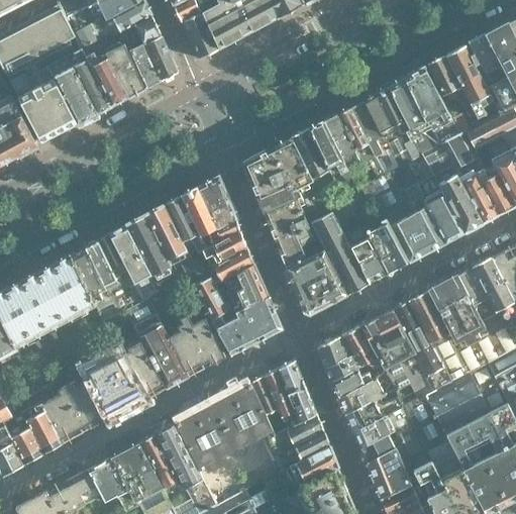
[(0,0),(0,18),(21,8),(17,0),(0,0)]
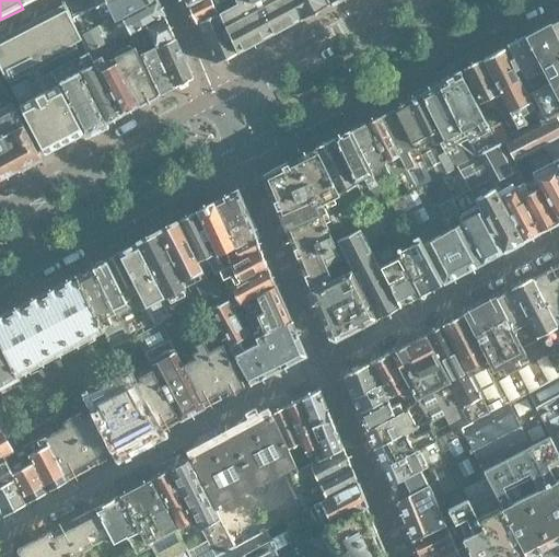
[(105,37),(120,30),(121,32),(128,28),(130,35),(165,19),(158,2),(116,23),(115,22),(93,33),(86,19),(91,15),(90,14),(100,10),(118,0),(70,0),(71,1),(62,4),(63,7),(90,56),(109,45),(105,37)]
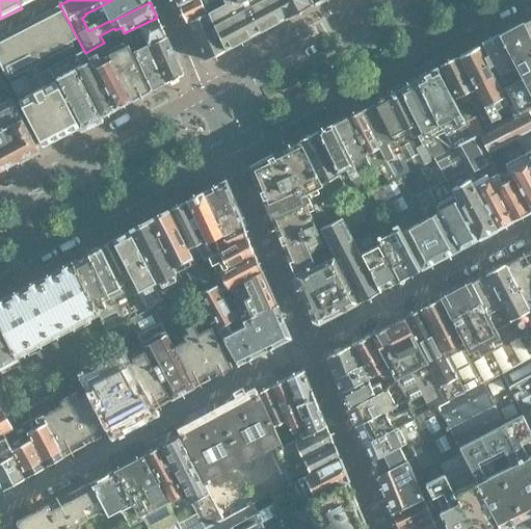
[(110,22),(150,2),(148,0),(112,0),(95,9),(98,18),(106,14),(109,21),(110,22)]
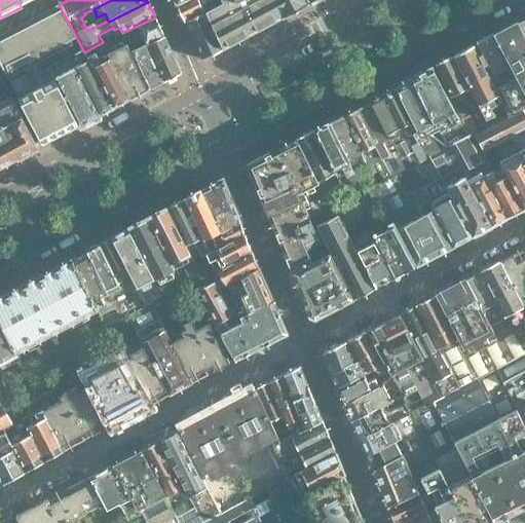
[(175,0),(186,24),(203,63),(223,51),(200,0),(175,0)]
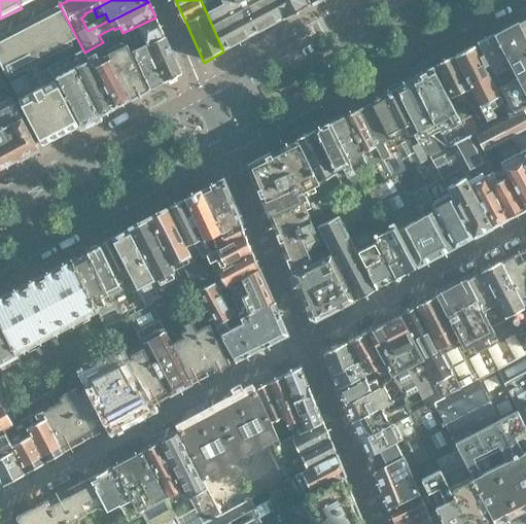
[(312,5),(309,0),(201,0),(223,51),(281,22),(283,21),(284,21),(310,7),(310,6),(312,5)]
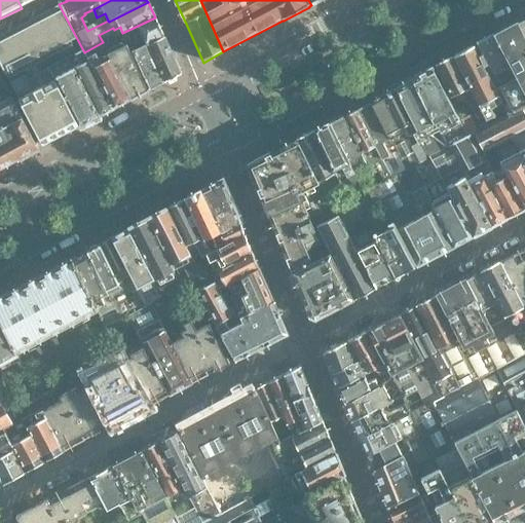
[(73,43),(78,40),(61,9),(0,40),(0,63),(43,147),(79,128),(54,81),(49,72),(42,76),(38,68),(75,47),(73,43)]
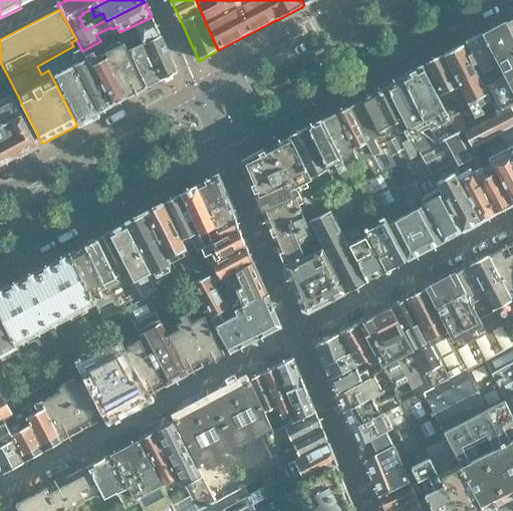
[(161,82),(145,46),(161,38),(152,17),(119,32),(117,33),(129,54),(147,89),(161,82)]
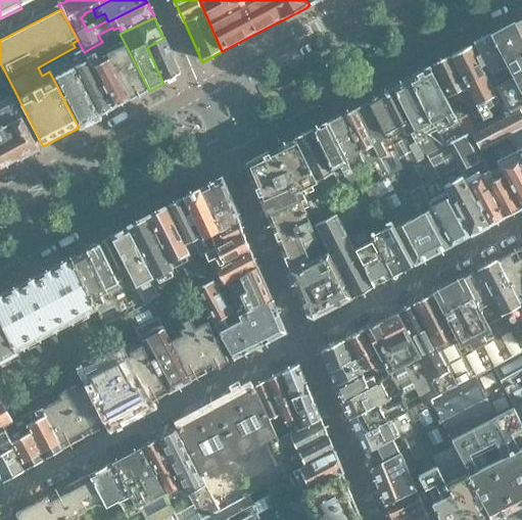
[(521,37),(515,24),(492,37),(512,73),(515,79),(497,88),(511,113),(521,108),(521,37)]
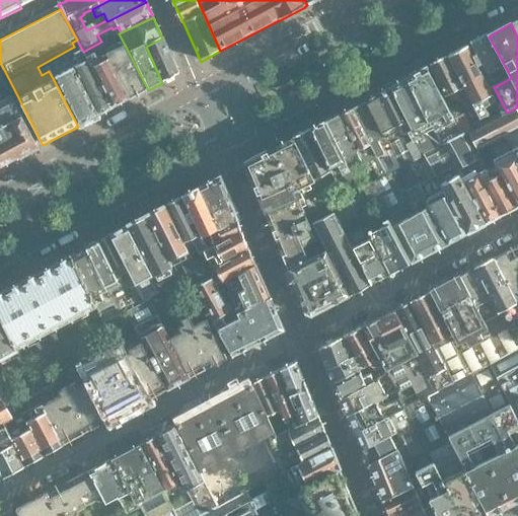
[(508,72),(489,37),(470,47),(468,48),(491,89),(494,87),(491,81),(508,72)]
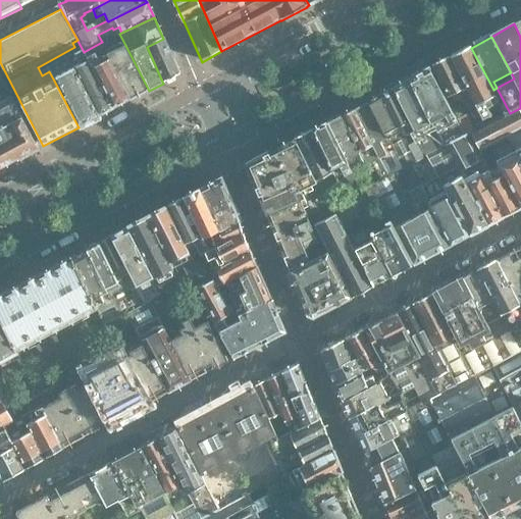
[(149,91),(131,55),(121,59),(110,38),(102,42),(110,59),(131,100),(149,91)]
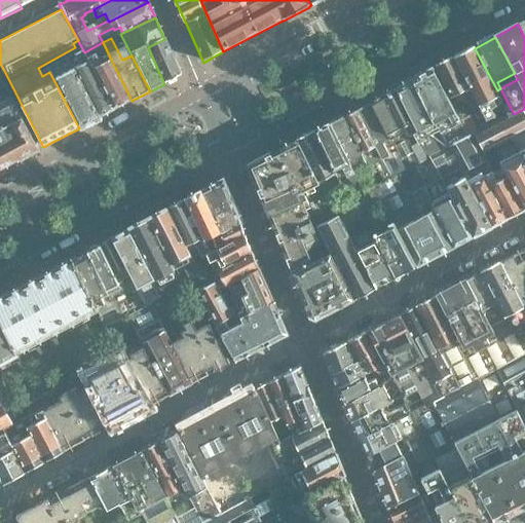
[(179,72),(175,62),(164,39),(148,47),(164,84),(178,77),(181,75),(179,72)]
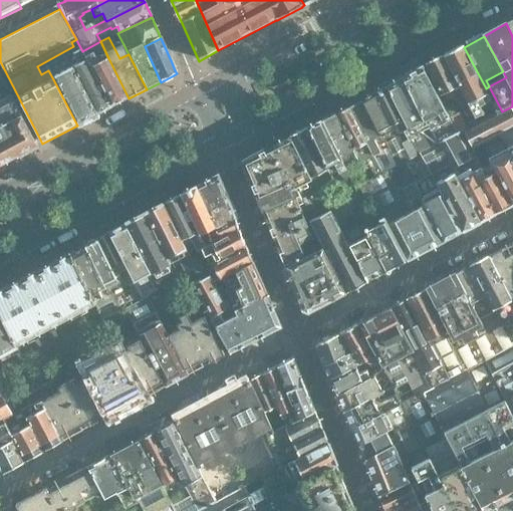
[(499,113),(486,88),(464,47),(444,57),(465,97),(479,123),(499,113)]
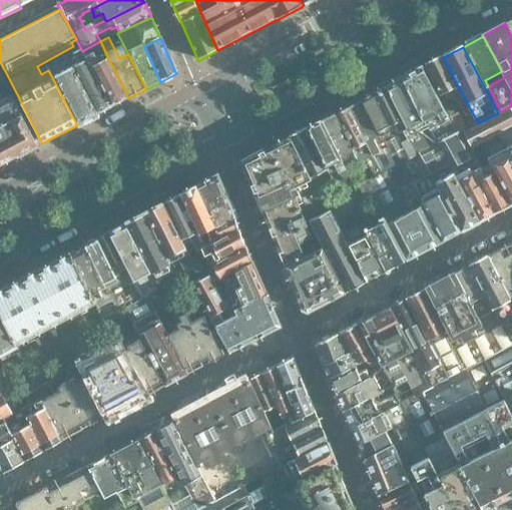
[(112,107),(86,57),(82,51),(68,58),(73,68),(97,114),(112,107)]
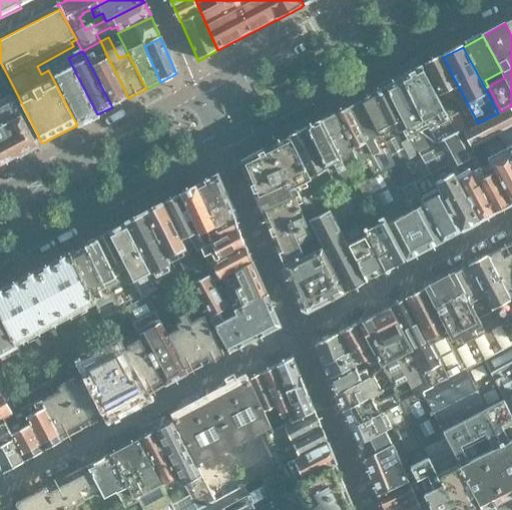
[(128,98),(108,58),(98,63),(93,53),(86,57),(112,107),(128,98)]
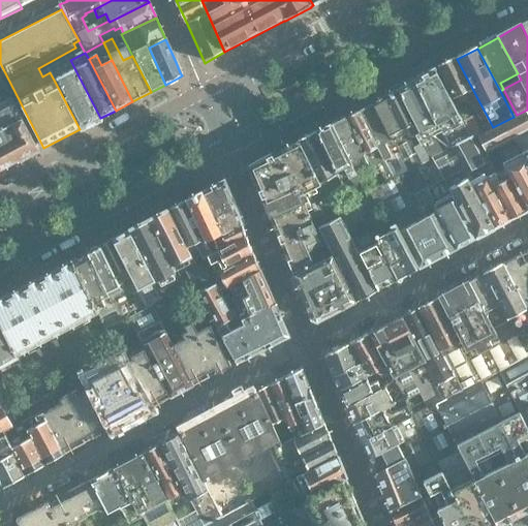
[(478,100),(457,59),(439,68),(456,99),(464,95),(469,104),(478,100)]
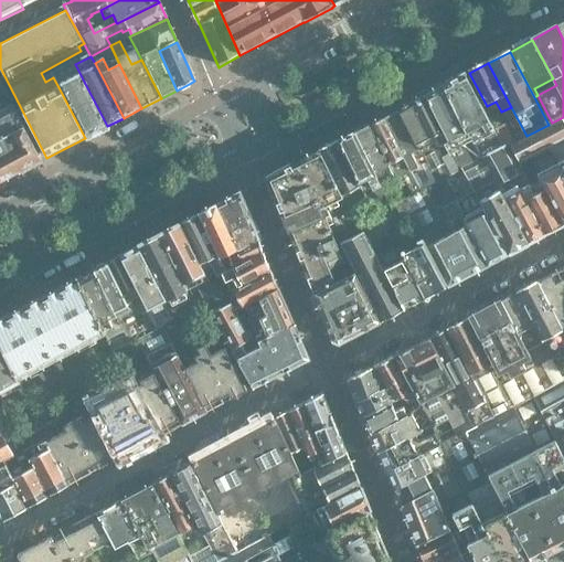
[(496,133),(465,74),(444,86),(469,134),(479,128),(485,138),(496,133)]
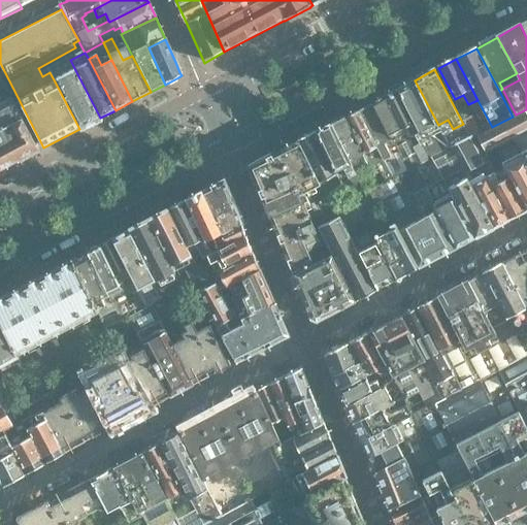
[(100,118),(75,70),(55,81),(79,129),(100,118)]
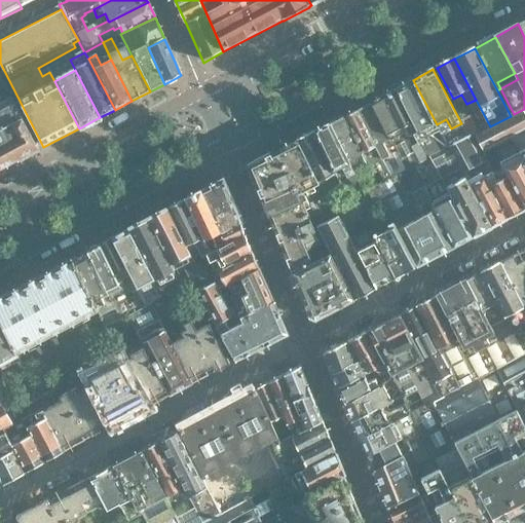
[(437,124),(413,80),(397,89),(419,134),(416,136),(420,144),(430,138),(428,134),(432,132),(429,127),(437,124)]
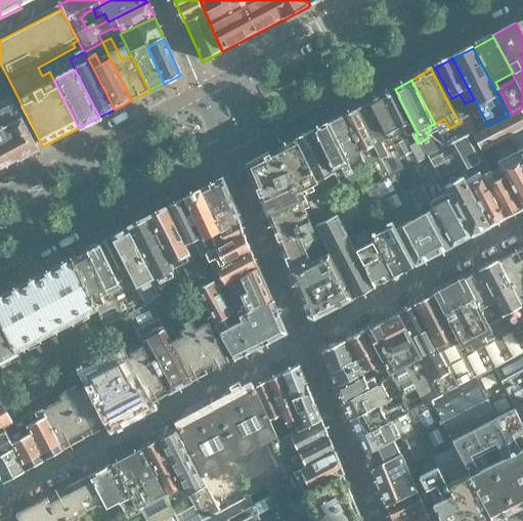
[(418,133),(395,89),(383,96),(405,139),(415,135),(418,133)]
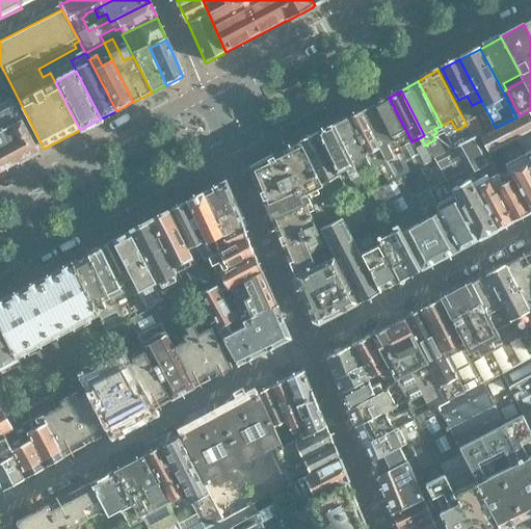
[(7,91),(0,95),(0,128),(15,156),(19,154),(24,158),(40,151),(7,91)]
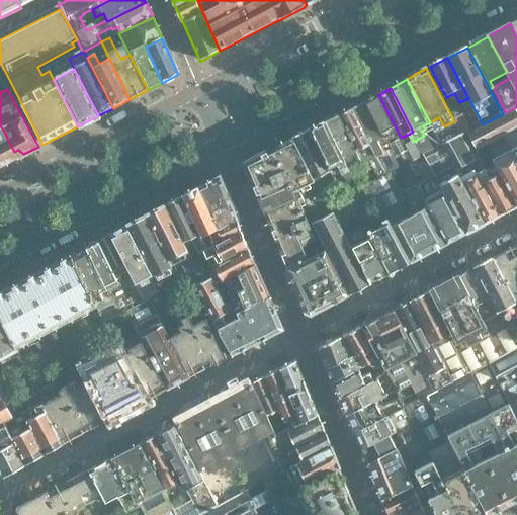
[(401,138),(378,95),(366,102),(385,138),(404,173),(411,170),(416,167),(408,151),(401,138)]
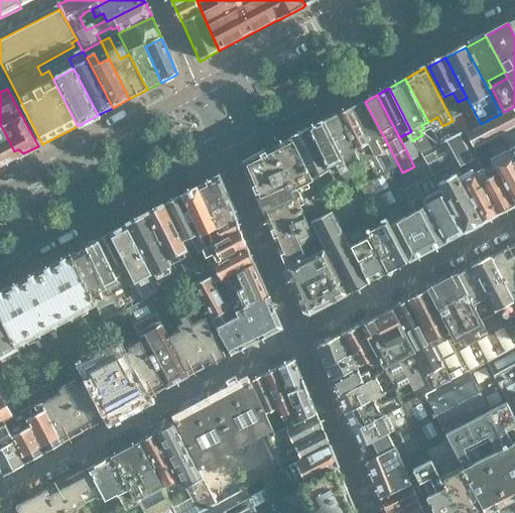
[(384,137),(365,102),(352,109),(377,157),(384,153),(377,141),(384,137)]
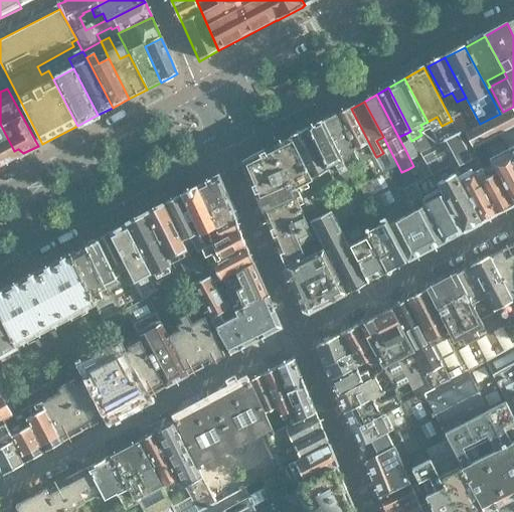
[(500,114),(480,124),(465,132),(474,151),(482,147),(502,136),(513,159),(513,107),(503,112),(500,114)]
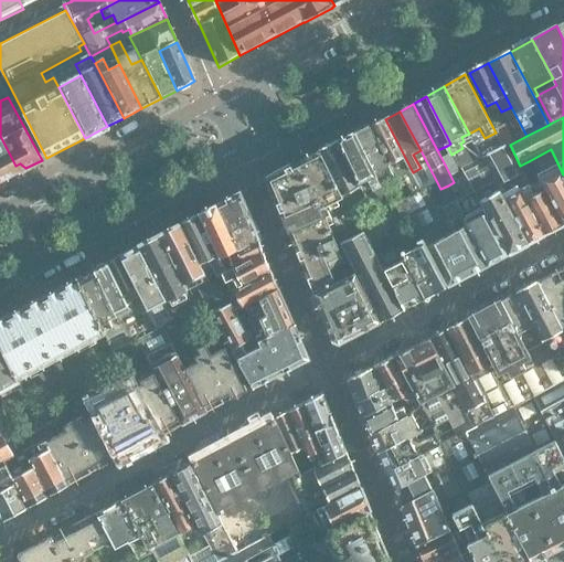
[(468,229),(457,203),(456,202),(448,186),(440,189),(426,197),(413,172),(385,119),(370,127),(396,179),(407,200),(396,205),(414,240),(421,236),(448,289),(488,267),(468,229)]
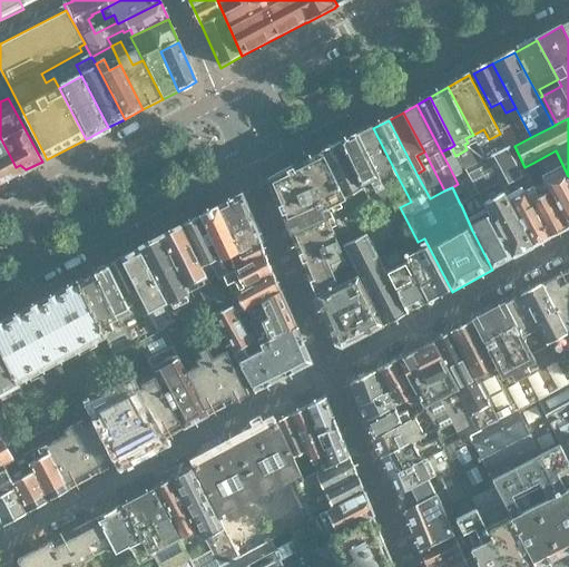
[(400,181),(373,128),(359,136),(385,188),(400,181)]
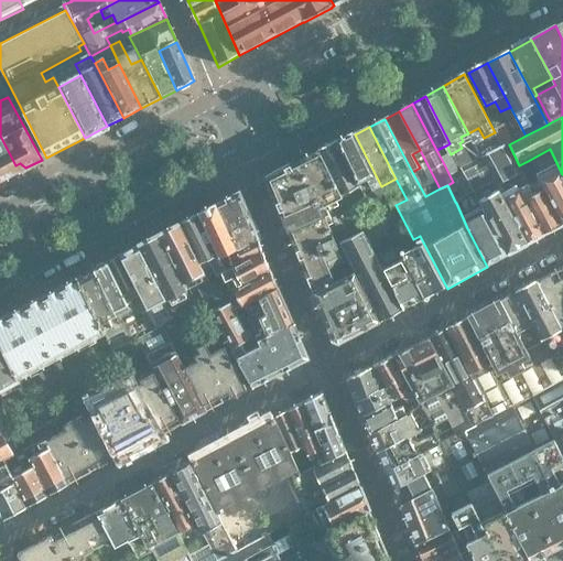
[(381,186),(355,135),(338,142),(366,195),(381,186)]
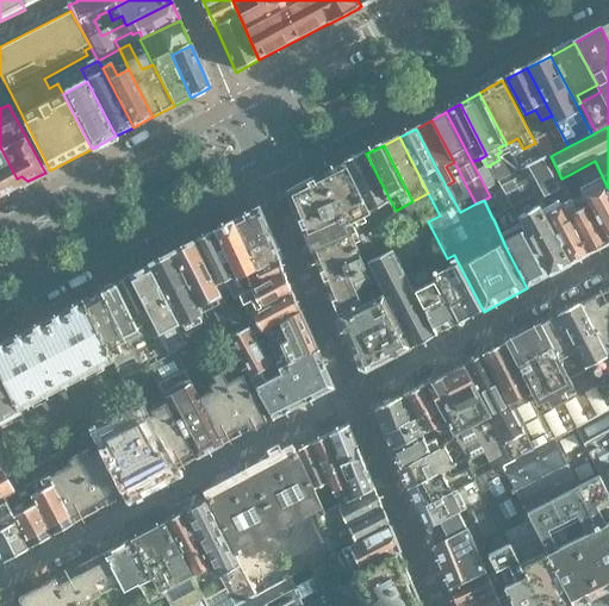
[(17,179),(0,147),(0,195),(12,191),(12,181),(17,179)]
